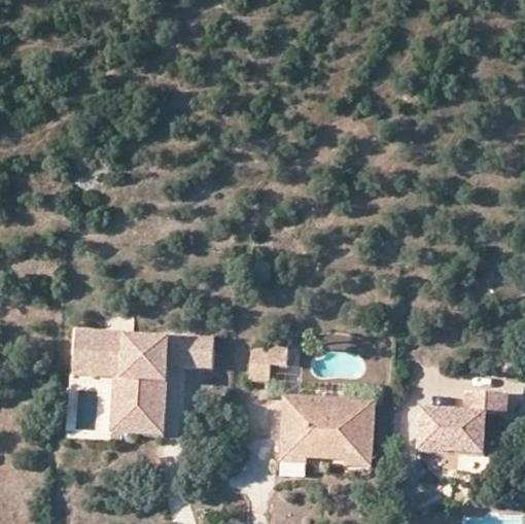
[(120,417),(164,420),(167,364),(168,339),(126,337),(127,333),(76,330),(74,363),(123,367),(120,417)]
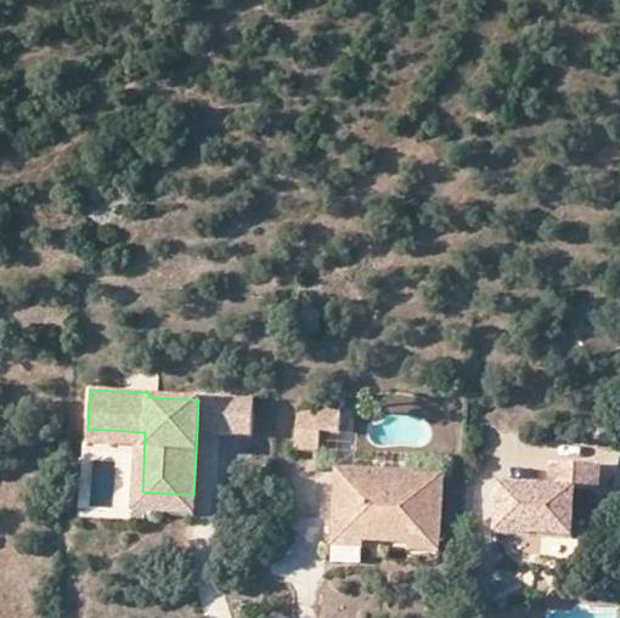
[(199,395),(198,400),(197,430),(215,431),(218,396),(199,395)]
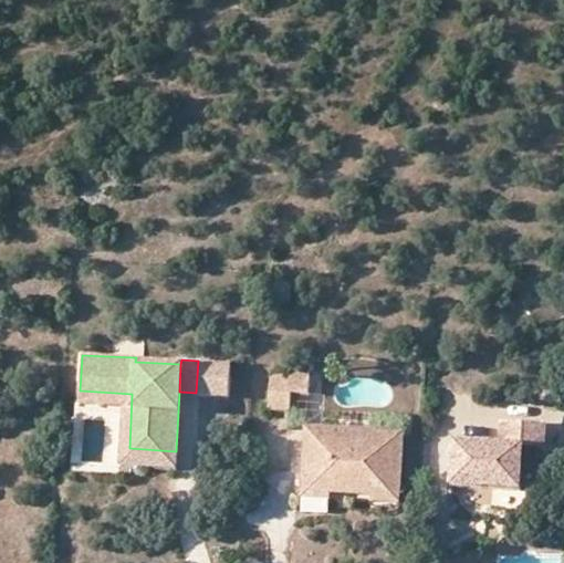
[(230,363),(198,361),(196,393),(228,395),(230,363)]
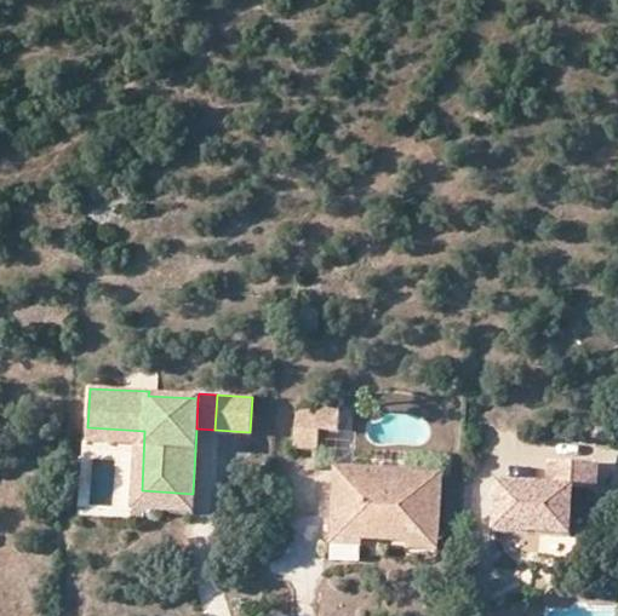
[(336,412),(293,409),(292,445),(315,447),(316,429),(335,430),(336,412)]
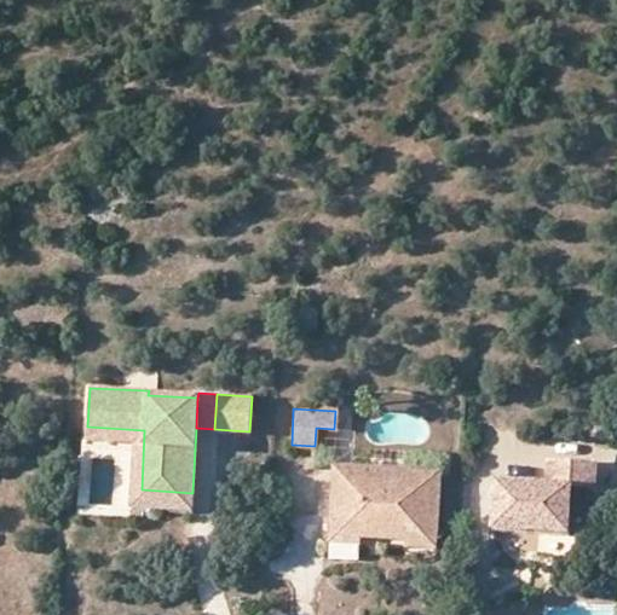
[(192,502),(192,493),(142,489),(144,430),(87,427),(86,439),(134,442),(132,498),(192,502)]
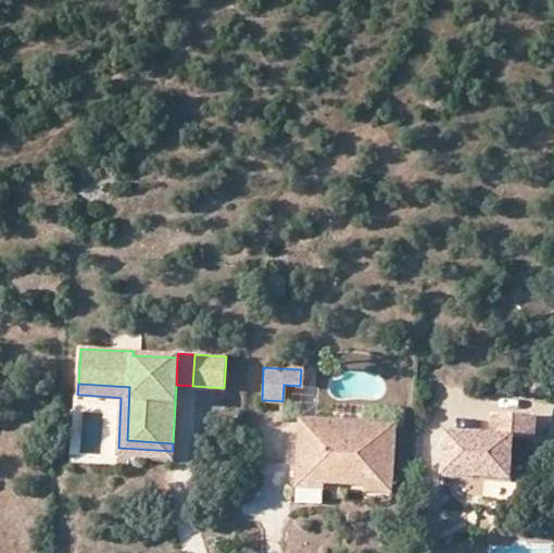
[(489,436),(444,434),(442,477),(508,479),(511,437),(532,438),(533,415),(490,413),(489,436)]
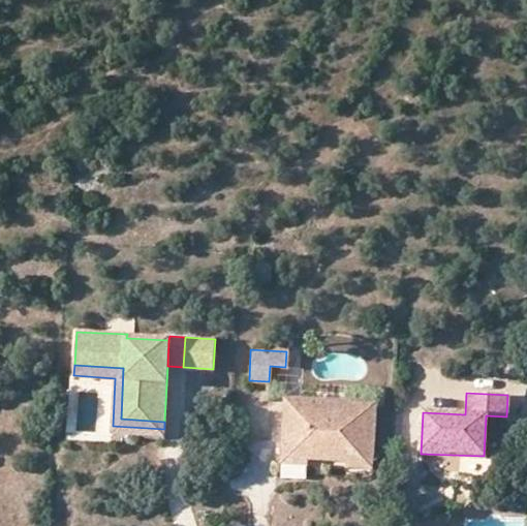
[(347,462),(373,463),(376,403),(285,398),(283,449),(324,451),(324,461),(347,462)]
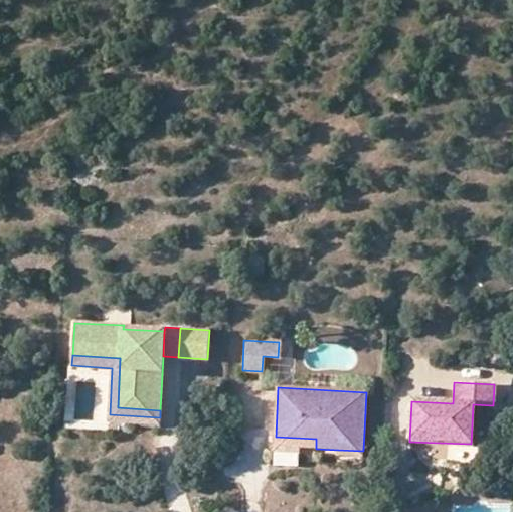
[(302,448),(316,449),(316,439),(276,437),(275,453),(302,454),(302,448)]
